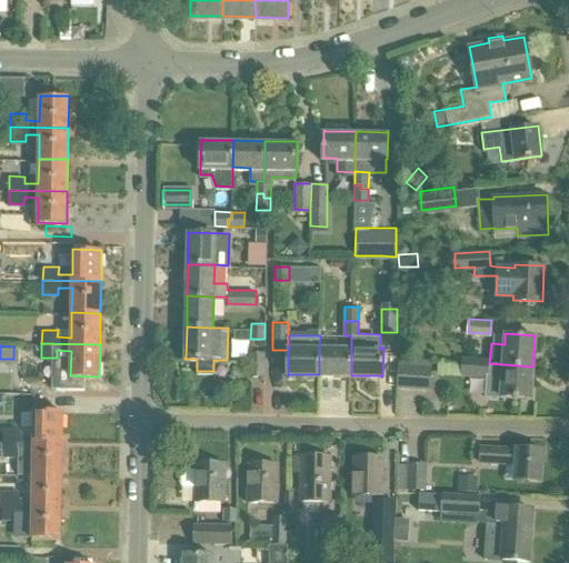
[(319,374),(351,375),(351,349),(319,348),(319,374)]
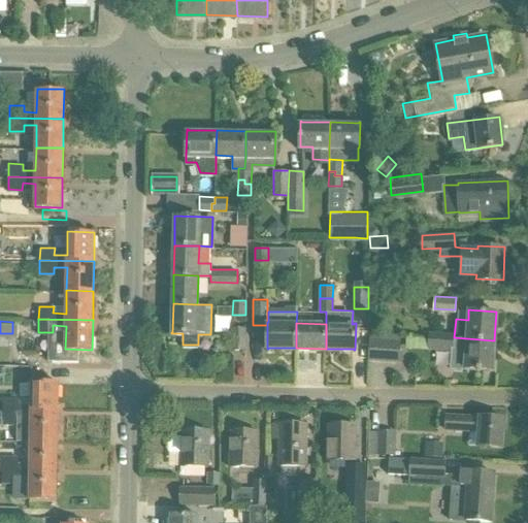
[(245,326),(232,326),(231,348),(245,348),(245,326)]
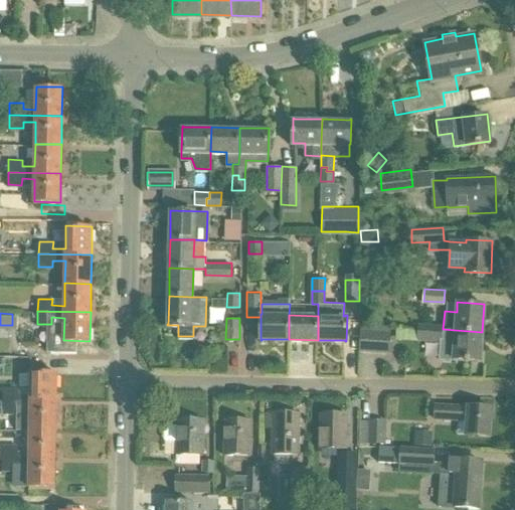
[(418,323),(417,327),(398,326),(398,336),(416,338),(440,340),(439,357),(453,358),(480,360),(482,332),(443,329),(443,325),(418,323)]
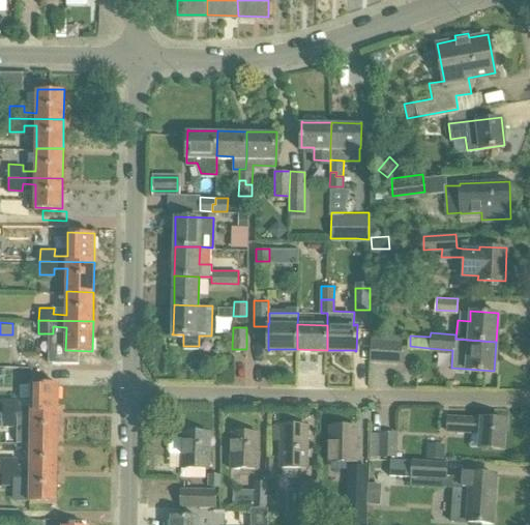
[(403,340),(393,339),(373,338),(371,357),(401,359),(403,340)]
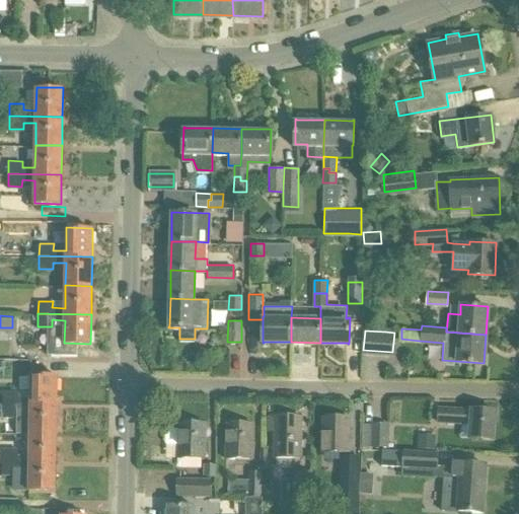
[(4,389),(3,402),(57,404),(57,374),(30,374),(30,396),(18,396),(18,389),(4,389)]
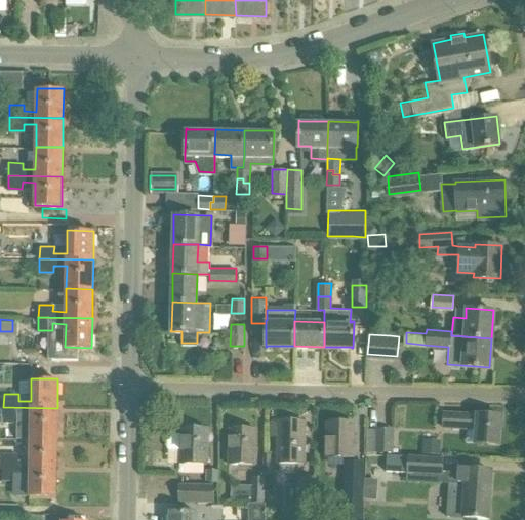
[(57,408),(3,407),(3,420),(17,421),(17,413),(31,413),(30,437),(56,437),(57,408)]
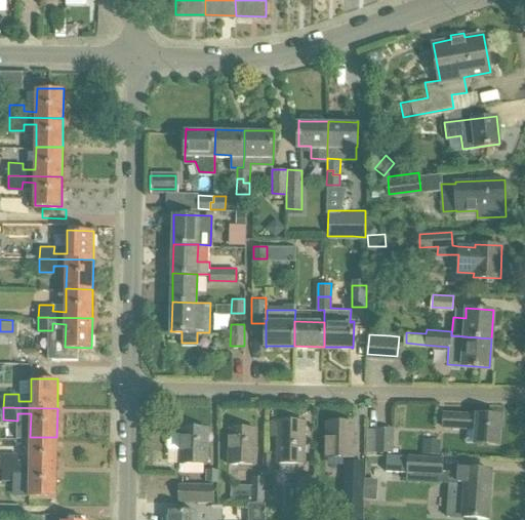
[(466,440),(475,441),(499,443),(500,413),(477,412),(477,413),(443,411),(443,425),(467,426),(466,440)]
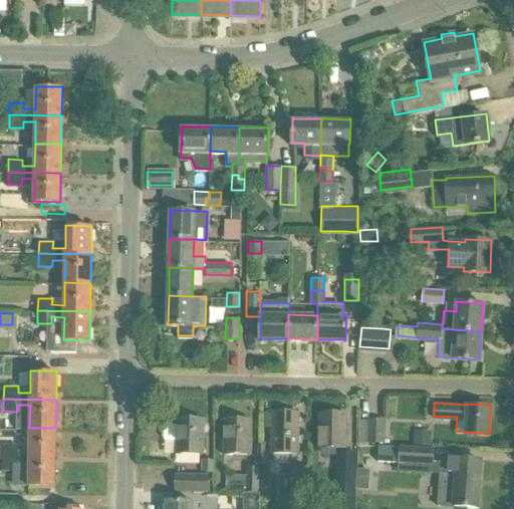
[(265,410),(265,424),(271,424),(271,445),(271,451),(298,451),(298,445),(298,411),(272,410),(265,410)]
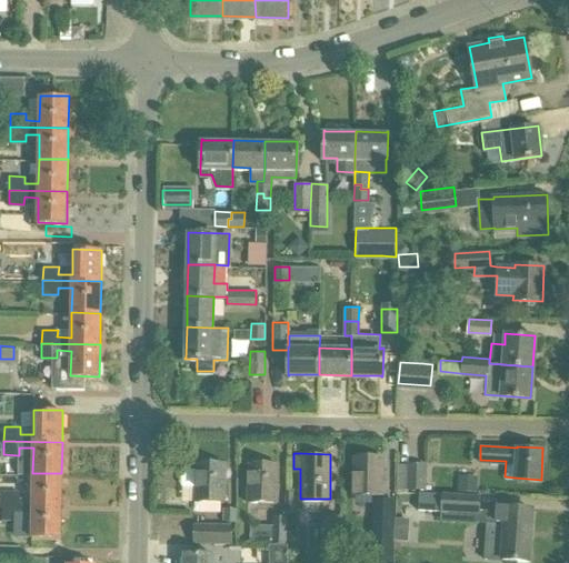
[(383,455),(353,454),(352,492),(383,493),(383,455)]
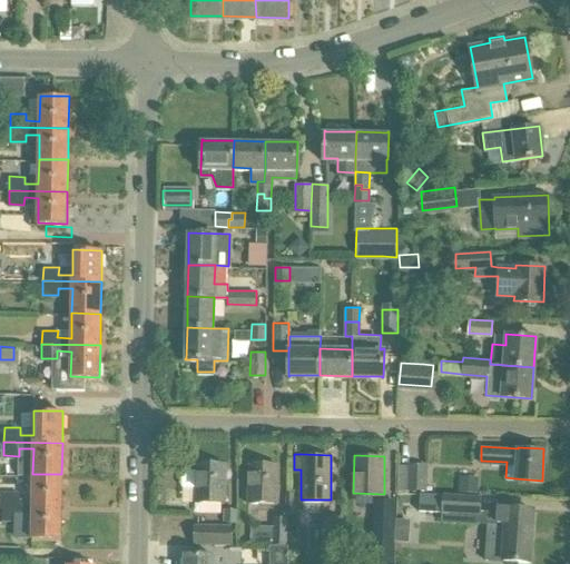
[(183,485),(195,486),(195,500),(225,500),(226,462),(196,461),(195,470),(183,470),(179,474),(179,482),(183,485)]
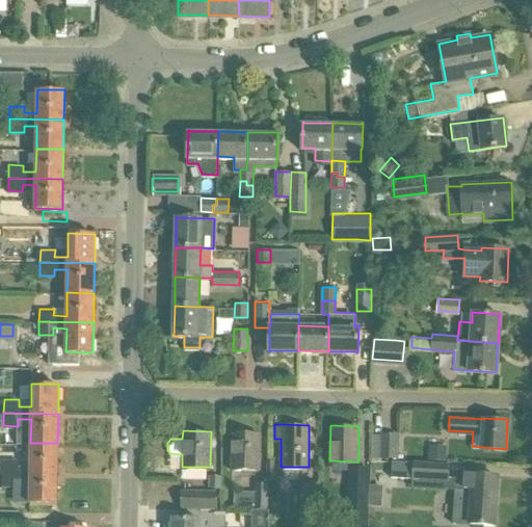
[(260,432),(232,432),(231,468),(259,468),(260,432)]
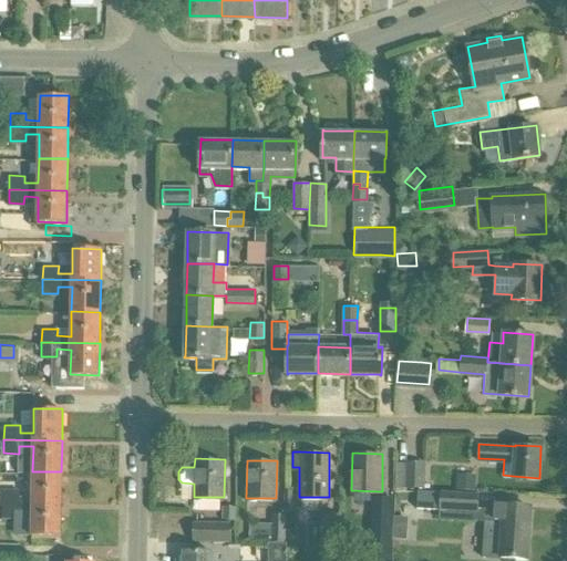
[(425,460),(408,460),(406,484),(424,484),(425,460)]
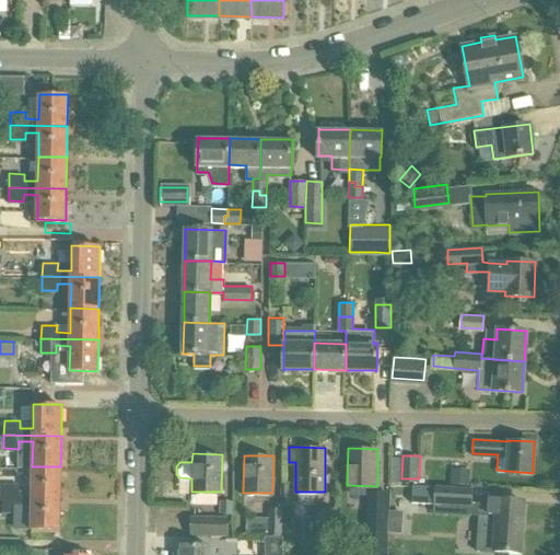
[(451,465),(450,481),(469,482),(470,466),(451,465)]
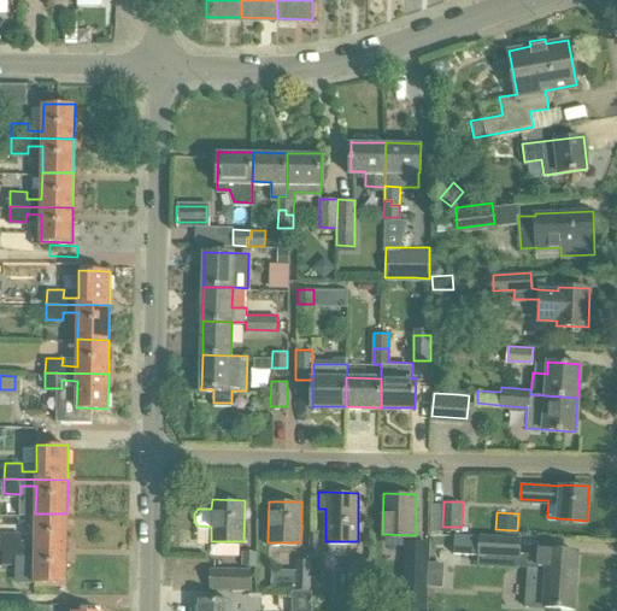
[(66,513),(35,513),(35,539),(19,539),(19,532),(4,532),(3,547),(65,548),(66,513)]
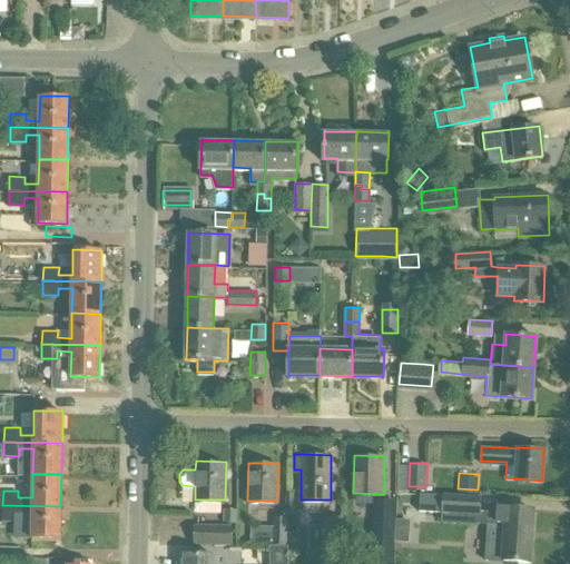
[(478,513),(479,495),(441,493),(441,494),(419,493),(418,510),(441,511),(440,511),(478,513)]
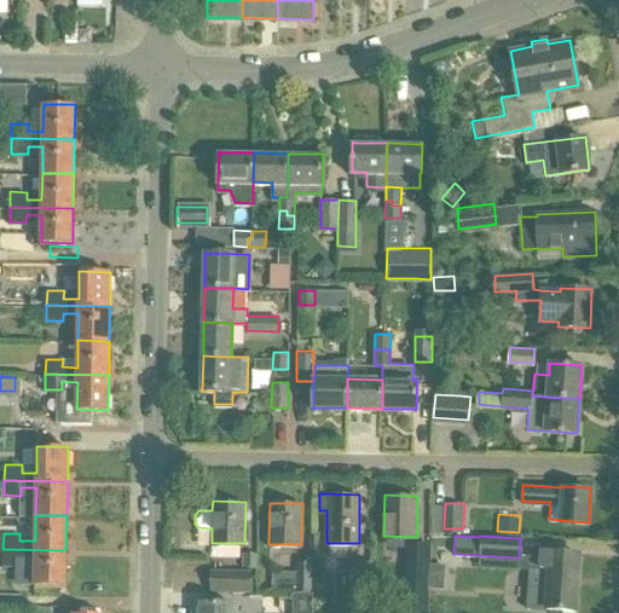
[(414,566),(412,591),(427,591),(428,566),(429,542),(414,542),(414,566)]
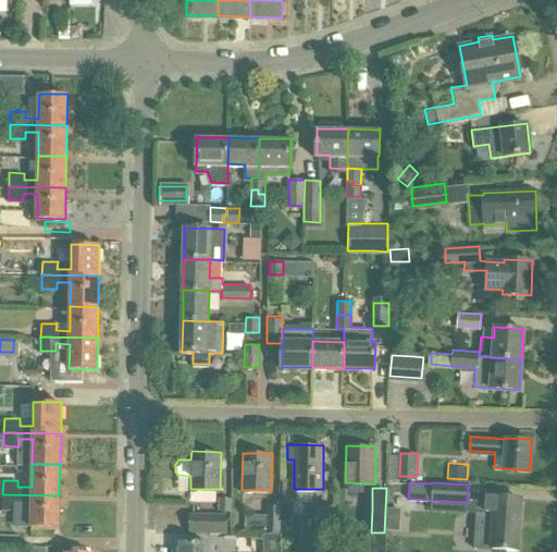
[(59,495),(2,494),(2,506),(17,507),(17,500),(32,500),(31,526),(59,526),(59,495)]
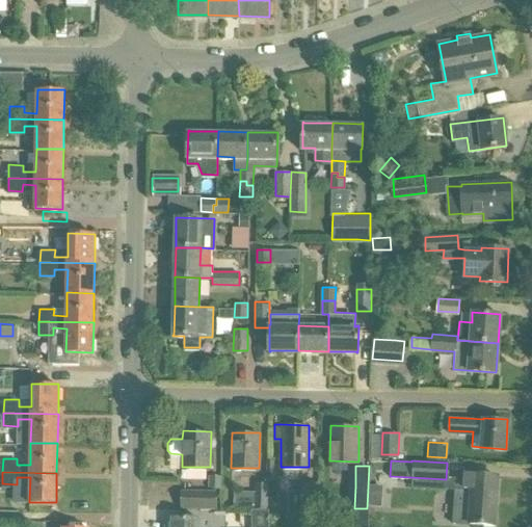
[(208,485),(222,486),(222,474),(209,473),(208,485)]
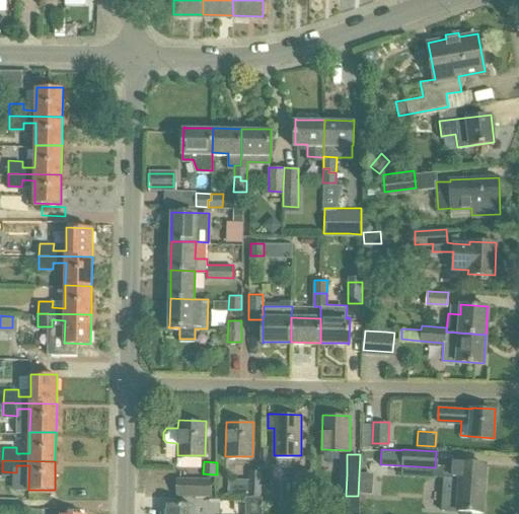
[(452,461),(452,464),(437,463),(436,473),(444,474),(442,508),(458,509),(461,509),(461,512),(471,512),(471,510),(483,511),(485,475),(483,475),(484,463),(452,461)]
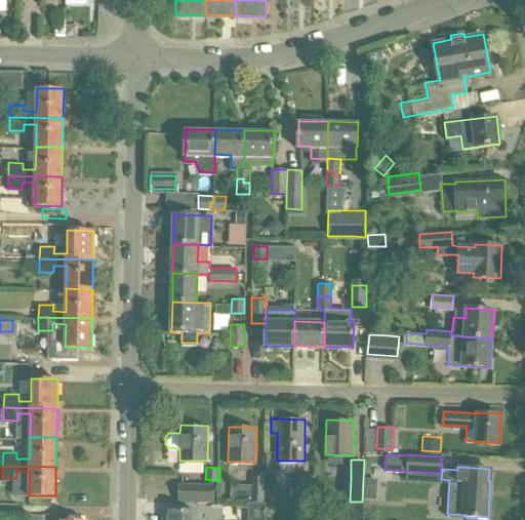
[(297,472),(296,502),(315,502),(316,473),(297,472)]
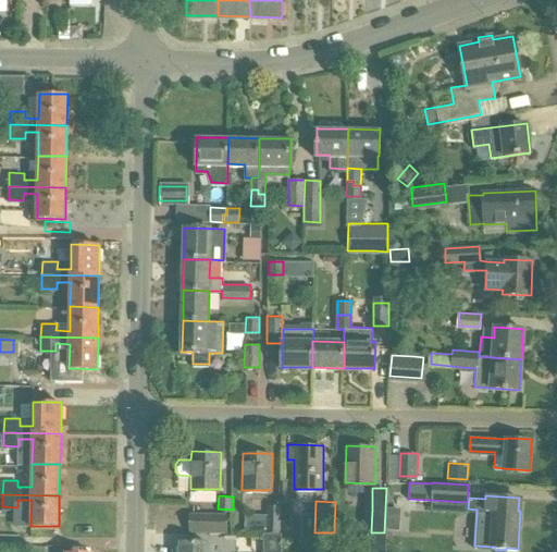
[(280,531),(281,504),(268,504),(267,531),(280,531)]
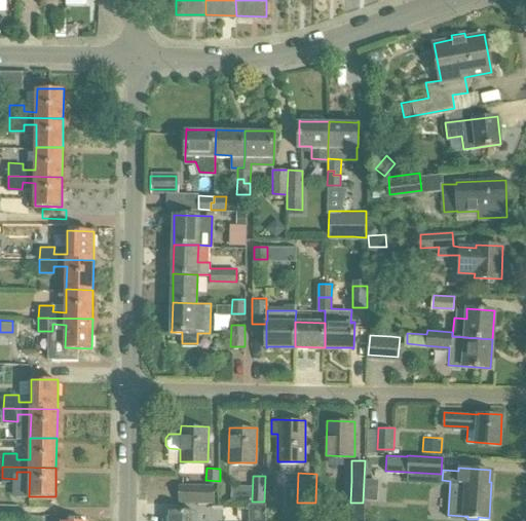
[(179,481),(178,496),(178,499),(214,500),(215,482),(179,481)]
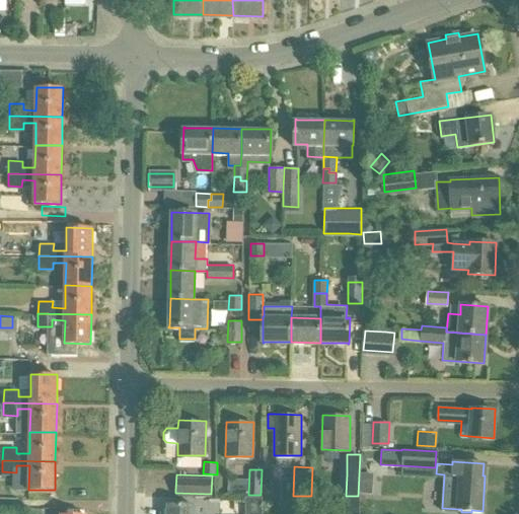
[(165,513),(194,513),(195,504),(166,504),(165,513)]
